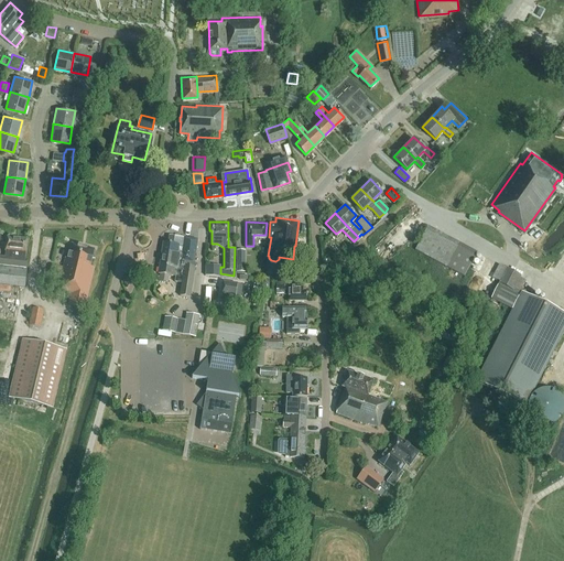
[(478,251),(459,241),(427,224),(415,248),(465,276),(478,251)]
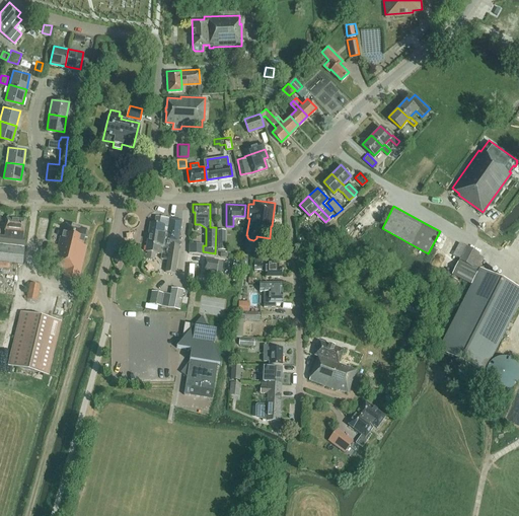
[(24,218),(12,216),(11,215),(7,214),(5,216),(3,234),(0,233),(0,241),(23,244),(24,236),(22,236),(24,218)]
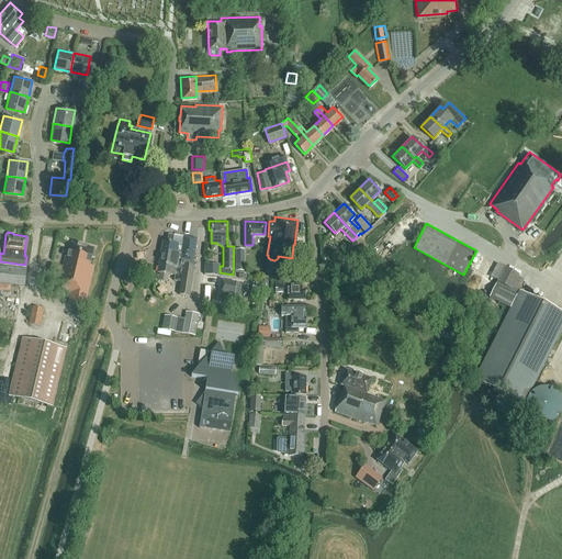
[(158,270),(157,278),(167,280),(168,272),(175,274),(175,278),(181,279),(179,292),(189,294),(192,267),(193,260),(197,236),(183,234),(172,233),(168,232),(167,239),(166,239),(163,239),(158,261),(157,270),(158,270)]
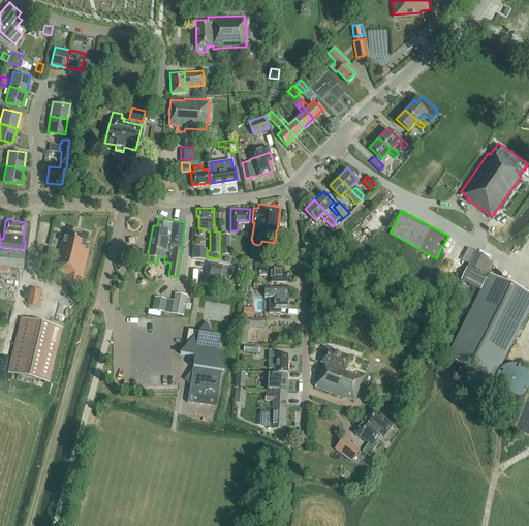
[(88,240),(90,235),(88,234),(88,231),(66,226),(63,240),(61,240),(54,270),(62,272),(62,273),(66,274),(64,283),(73,285),(70,296),(76,297),(88,249),(84,248),(86,240),(88,240)]
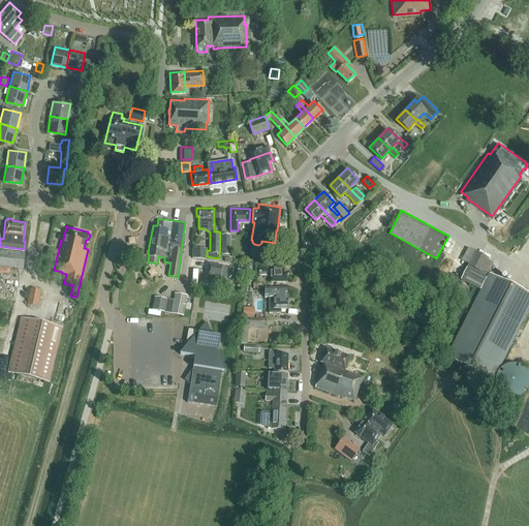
[(229,233),(221,233),(221,253),(229,253),(229,233)]
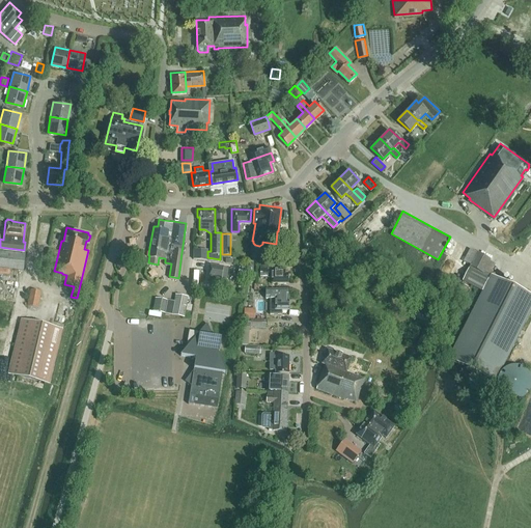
[(353,255),(361,247),(348,233),(339,243),(353,255)]
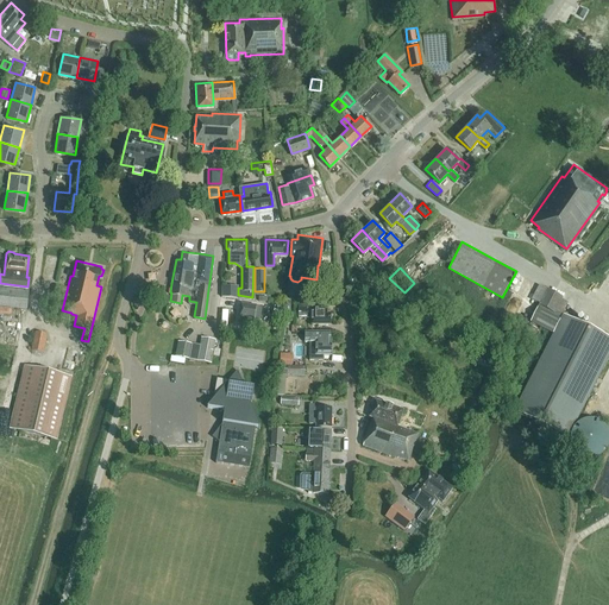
[(238,288),(238,283),(220,283),(221,295),(238,296),(238,295),(238,288)]
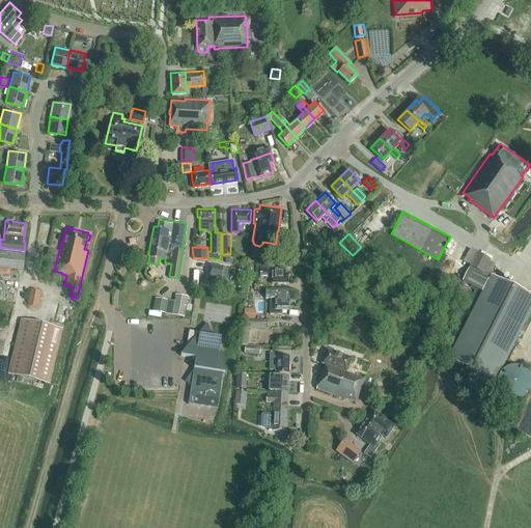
[(495,262),(490,259),(490,257),(477,250),(470,247),(463,259),(470,262),(462,278),(484,289),(449,358),(493,380),(530,303),(530,292),(493,273),(493,274),(490,272),(495,262)]
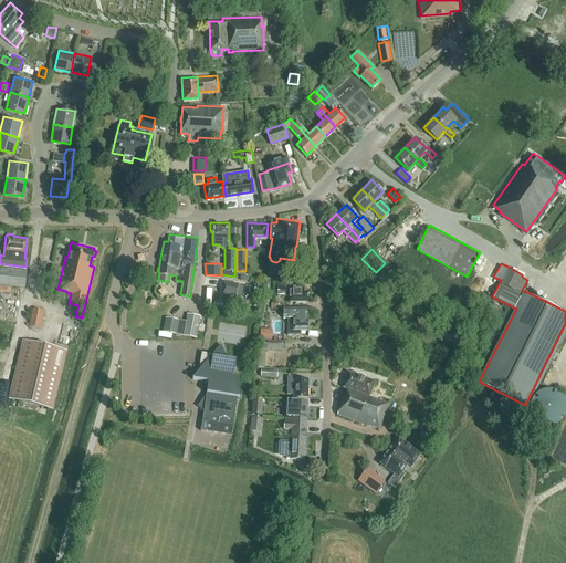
[(25,268),(0,264),(0,283),(24,287),(25,268)]
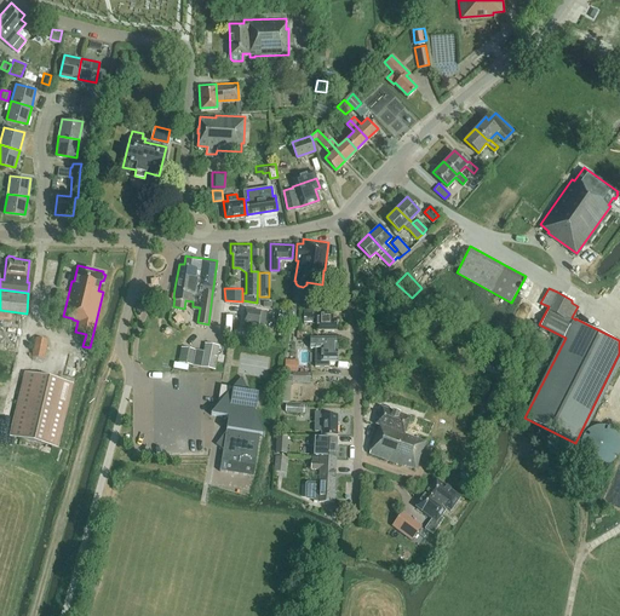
[(260,309),(245,306),(241,327),(257,329),(258,326),(263,327),(265,310),(260,309)]
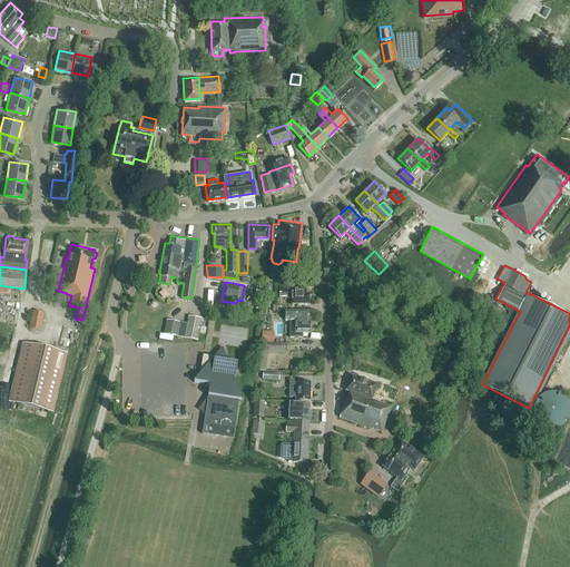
[(308,302),(308,292),(306,292),(306,287),(300,287),(300,285),(291,285),(278,285),(278,296),(290,296),(290,302),(291,302),(308,302)]
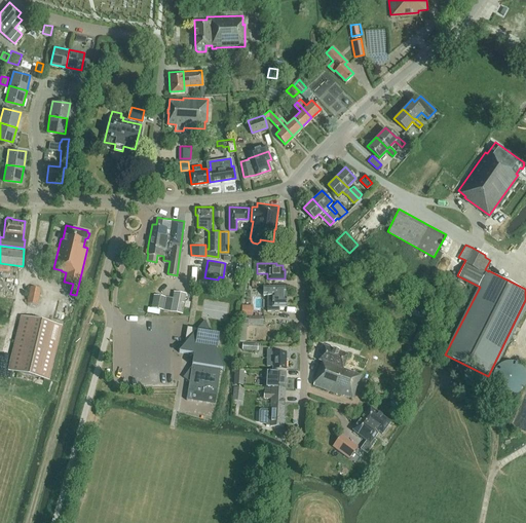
[(37,303),(40,287),(30,285),(27,301),(37,303)]
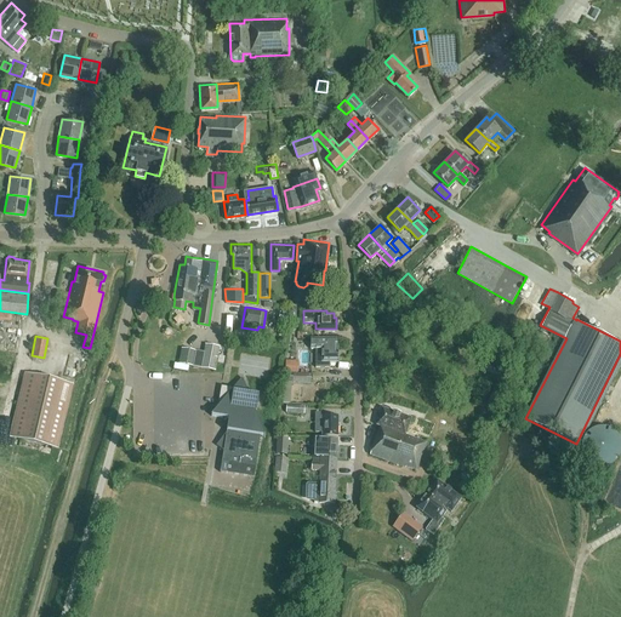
[(336,350),(336,336),(311,336),(309,347),(315,347),(315,365),(330,365),(329,360),(339,360),(339,350),(336,350)]
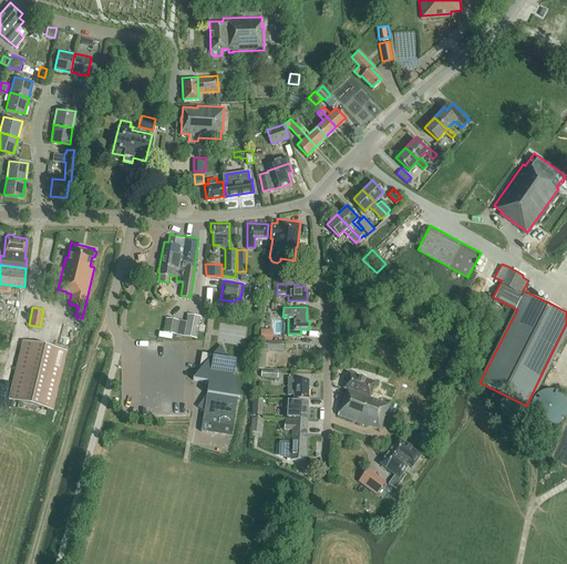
[(198,328),(200,315),(186,313),(185,319),(165,316),(162,330),(196,337),(198,328)]
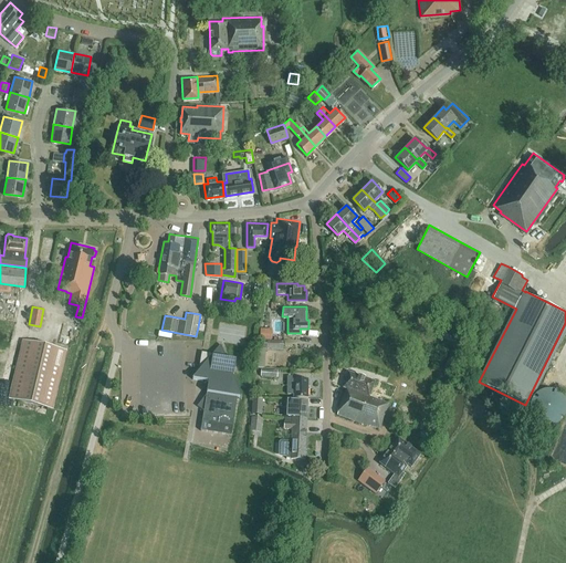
[(272,337),(272,327),(260,326),(260,337),(272,337)]
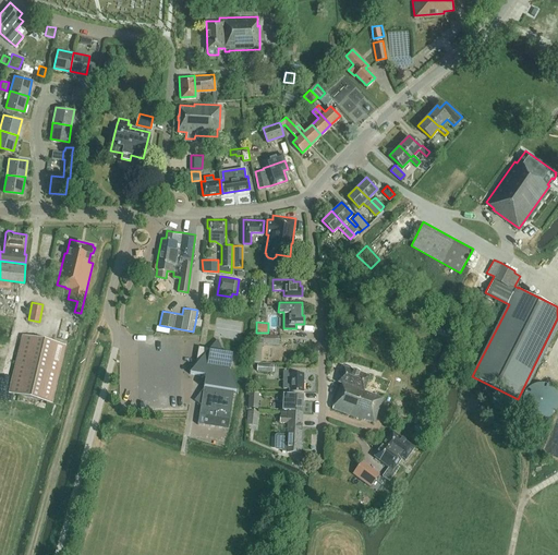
[(255,341),(262,341),(278,342),(278,334),(256,333),(255,341)]
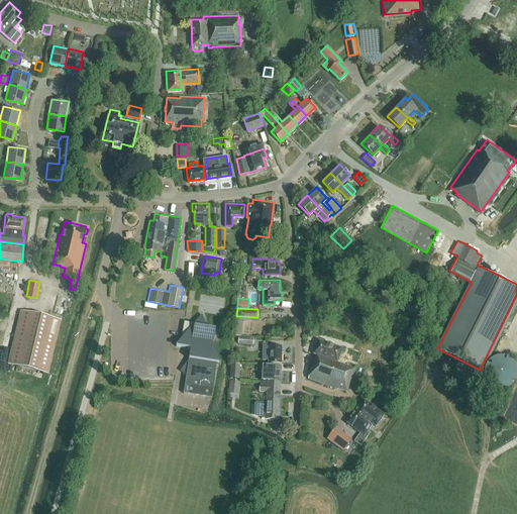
[(47,372),(61,318),(20,309),(7,362),(47,372)]
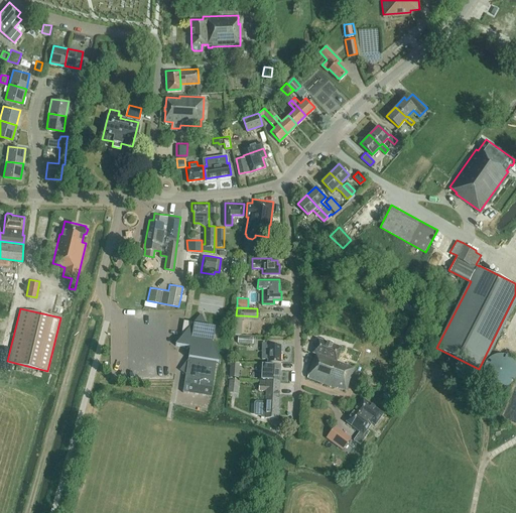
[(210,395),(216,359),(219,360),(220,360),(212,339),(213,339),(215,326),(206,324),(202,312),(201,312),(194,321),(183,318),(180,335),(181,335),(175,344),(189,346),(182,390),(210,395)]
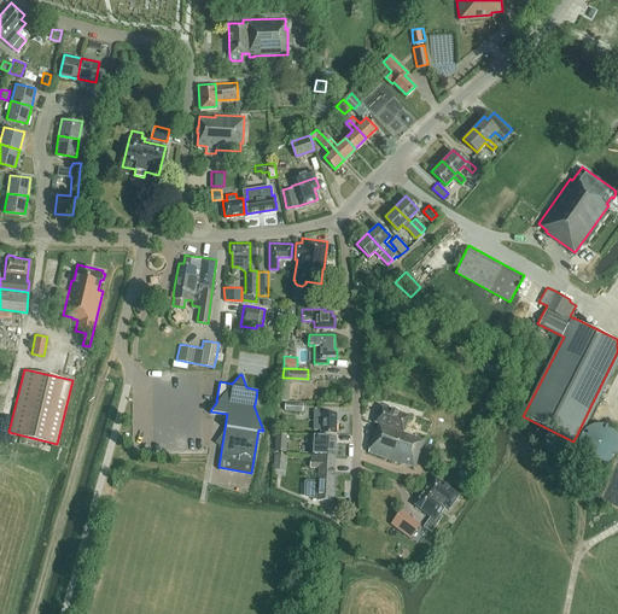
[(414,467),(425,439),(403,431),(408,414),(380,404),(374,421),(378,422),(368,450),(414,467)]
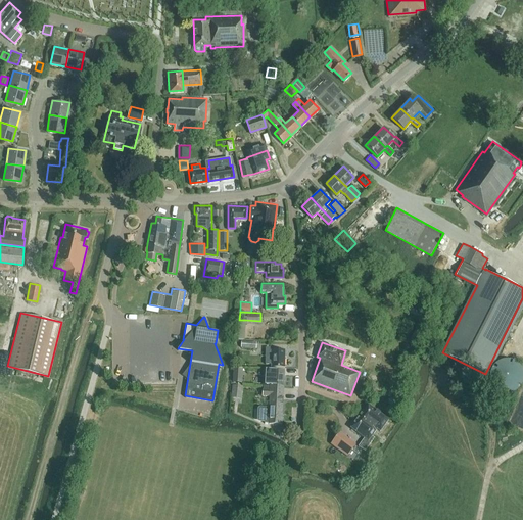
[(284,366),(284,348),(270,348),(270,346),(266,346),(265,362),(271,362),(271,366),(284,366)]
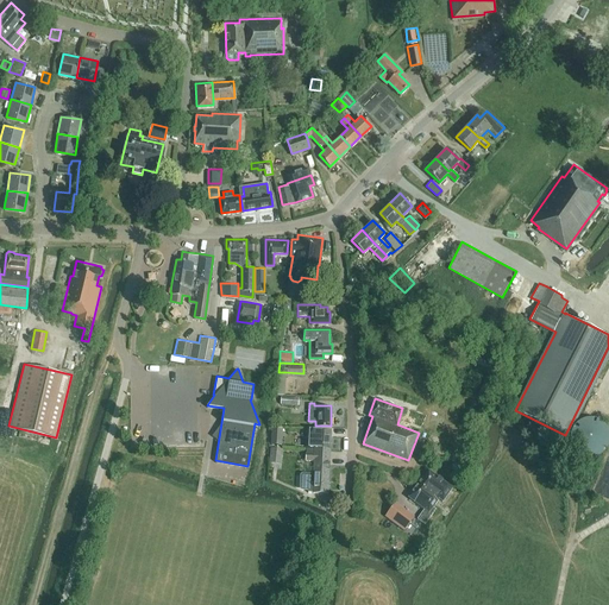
[(592,416),(590,416),(588,416),(586,416),(584,416),(582,417),(579,418),(578,420),(577,421),(576,422),(575,424),(573,426),(572,427),(572,428),(571,429),(571,430),(571,432),(571,433),(570,434),(570,435),(570,438),(571,439),(571,440),(571,441),(571,442),(572,443),(572,445),(573,447),(575,448),(576,449),(577,451),(579,452),(581,453),(582,453),(583,454),(584,454),(586,455),(588,455),(589,455),(591,455),(594,455),(596,454),(598,453),(601,452),(602,452),(603,451),(604,449),(606,448),(606,447),(607,447),(608,445),(608,443),(608,442),(608,440),(608,430),(608,429),(608,428),(608,427),(607,426),(606,423),(604,422),(602,420),(601,420),(600,418),(598,417),(597,417),(595,416),(592,416)]
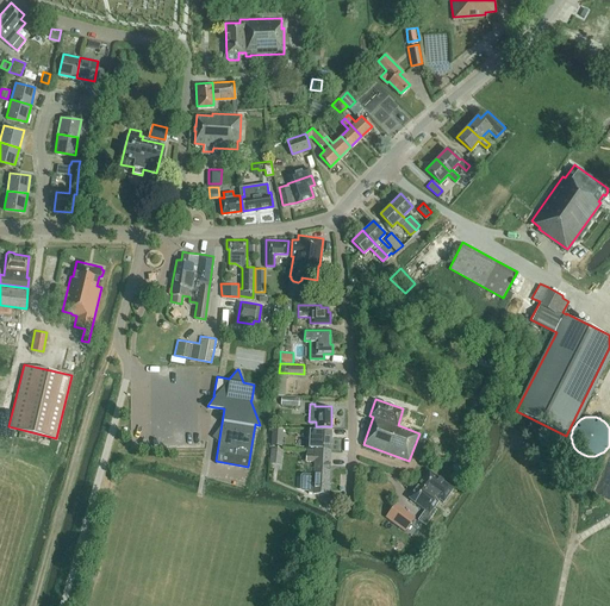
[(282,444),(284,426),(272,426),(271,443),(282,444)]
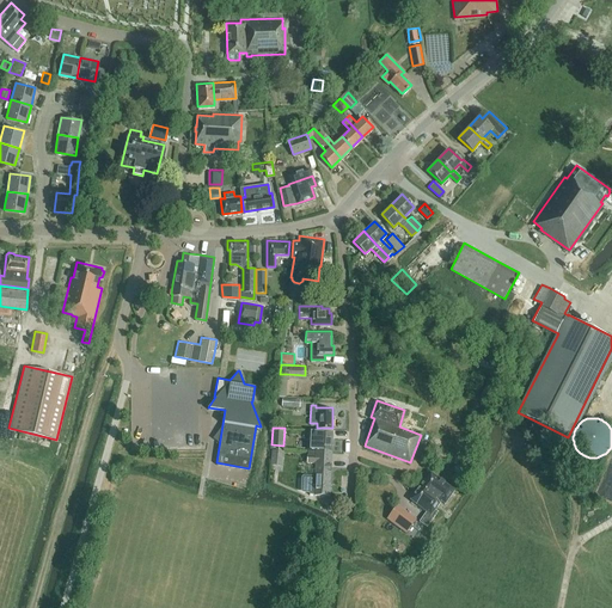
[(331,449),(332,431),(307,430),(307,436),(306,448),(316,449),(316,450),(323,452),(323,448),(331,449)]
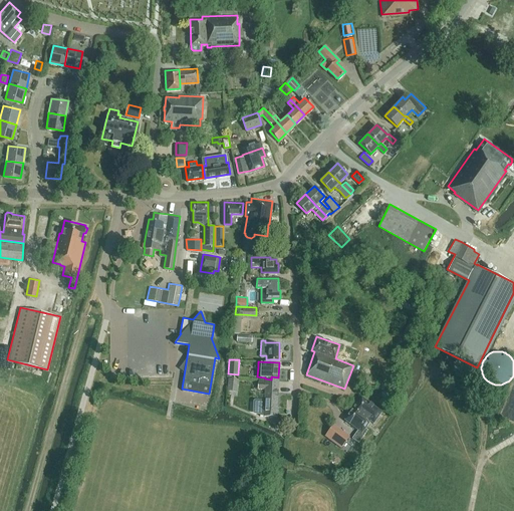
[(238,377),(228,376),(226,389),(236,390),(238,377)]
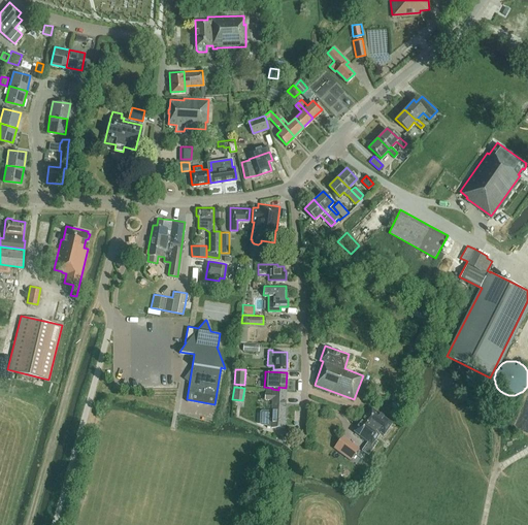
[(284,427),(286,388),(278,387),(278,390),(272,389),(272,392),(265,392),(264,397),(272,398),(271,408),(261,408),(259,411),(259,422),(260,423),(266,424),(266,425),(270,426),(284,427)]
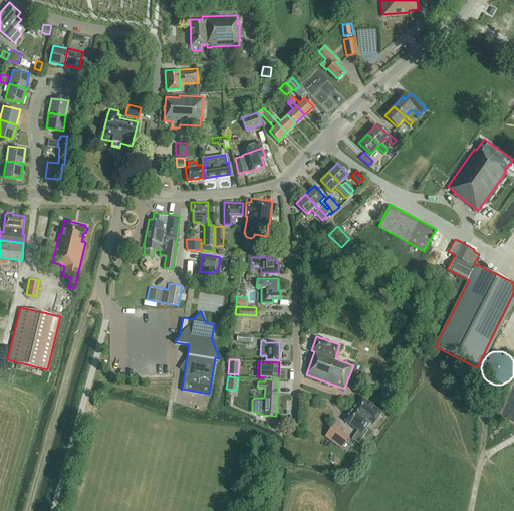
[(513,397),(510,395),(503,413),(513,417),(513,397)]
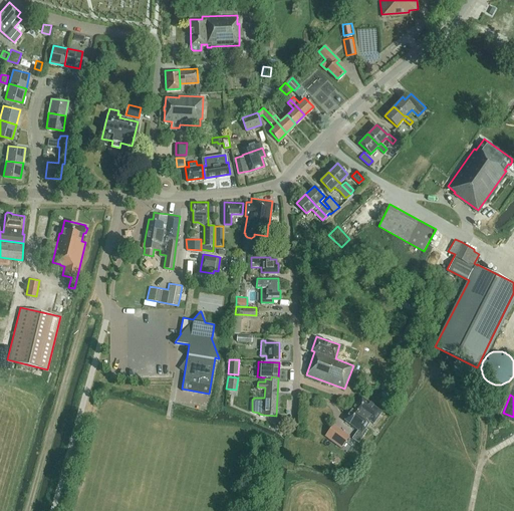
[(373,423),(381,411),(361,396),(344,419),(357,429),(351,437),(358,442),(367,428),(365,427),(370,420),(373,423)]
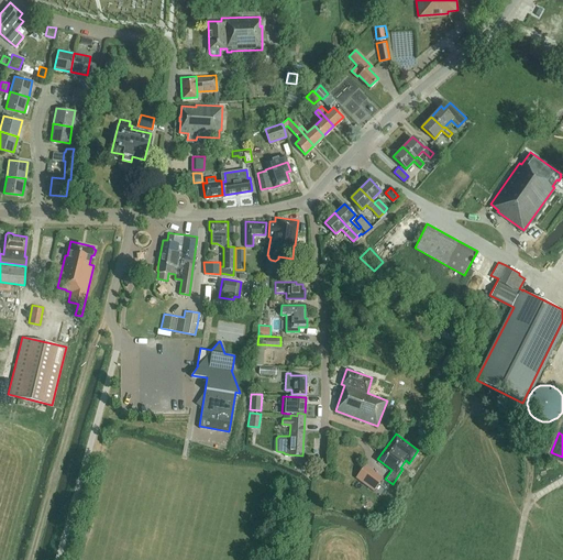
[(363,467),(356,475),(374,489),(381,480),(363,467)]
